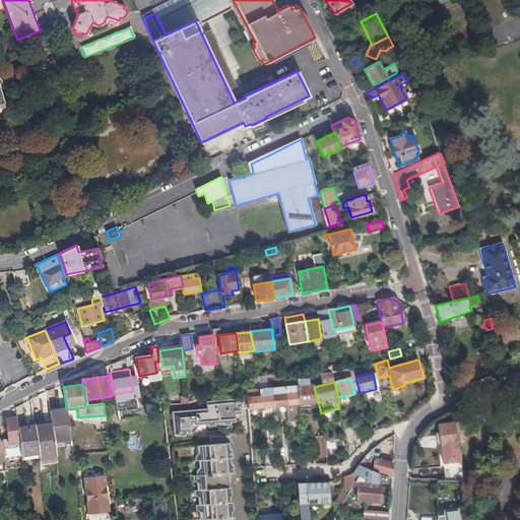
[(314,386),(298,387),(300,404),(318,402),(314,387),(314,386)]
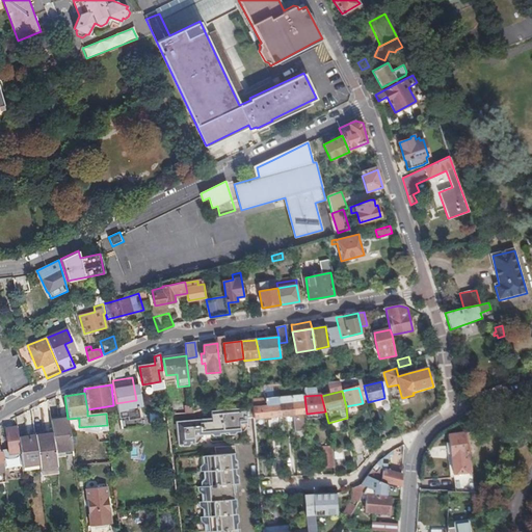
[(304,396),(291,397),(293,415),(307,414),(304,396)]
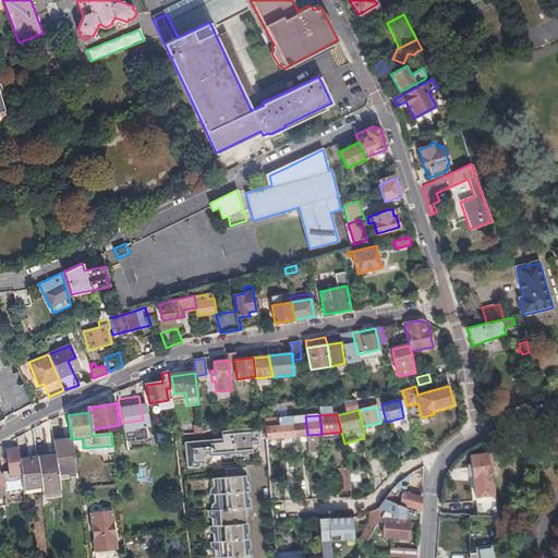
[(294,417),(292,419),(293,437),(307,435),(305,416),(294,417)]
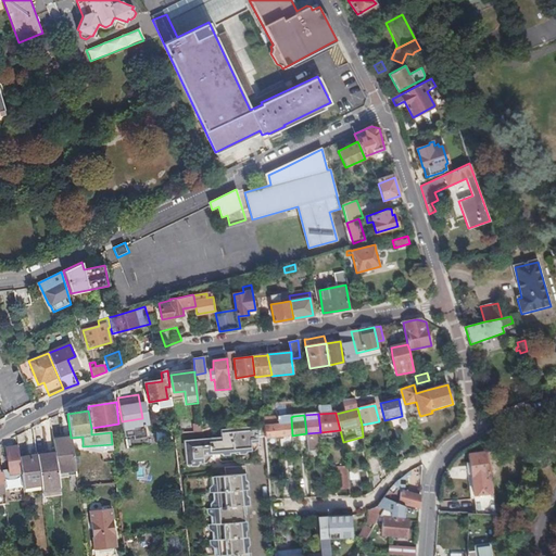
[(291,417),(278,418),(279,437),(292,436),(291,417)]
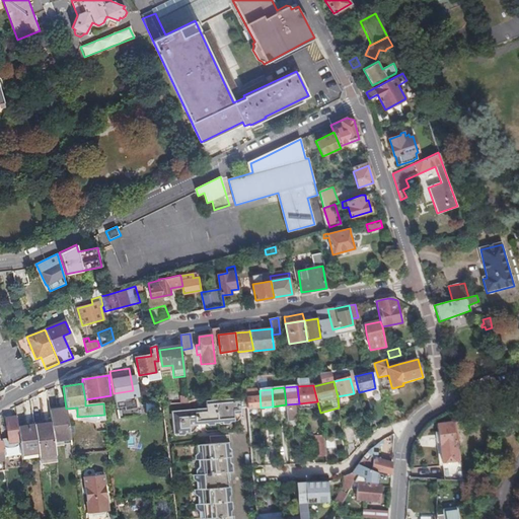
[(246,391),(247,409),(248,409),(261,408),(260,390),(246,391)]
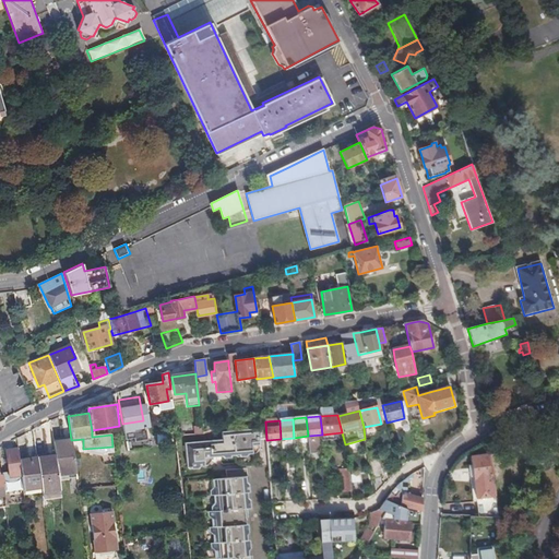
[(258,429),(222,431),(223,439),(186,443),(187,467),(189,470),(199,468),(200,467),(207,466),(212,461),(212,458),(222,456),(224,458),(232,458),(232,455),(235,455),(238,458),(247,456),(248,454),(253,454),(252,445),(260,444),(258,429)]
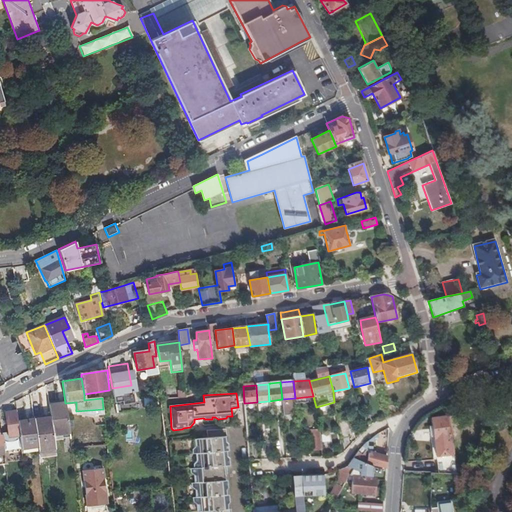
[(291,413),(290,401),(282,401),(282,413),(291,413)]
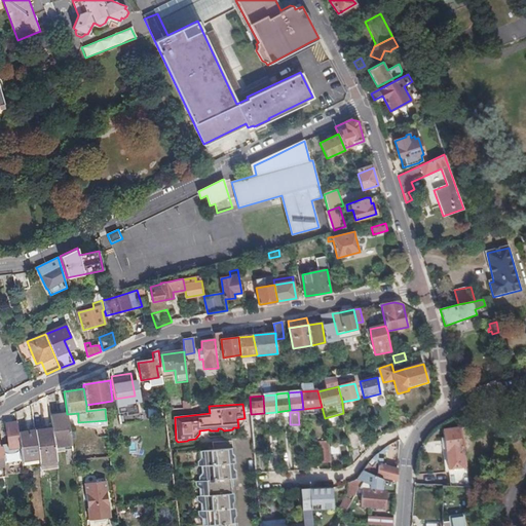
[(8,446),(9,450),(7,450),(9,467),(19,465),(22,461),(19,435),(16,413),(3,421),(3,425),(6,424),(8,446)]
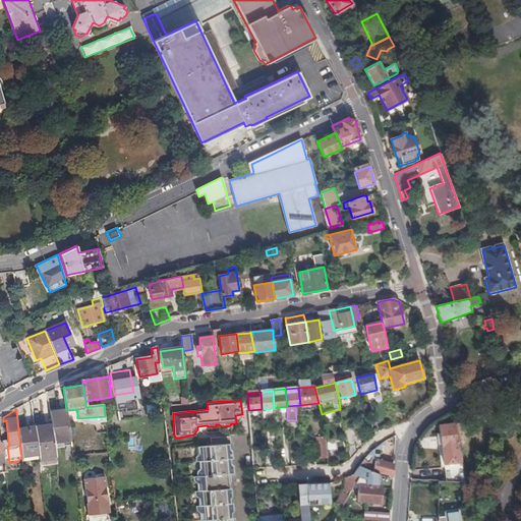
[(50,412),(51,426),(54,447),(55,447),(54,442),(69,440),(69,445),(71,445),(66,410),(50,412)]
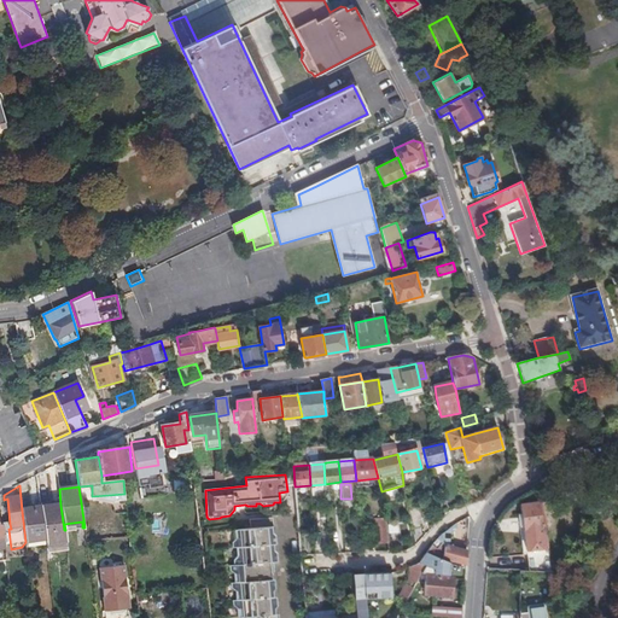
[(31,509),(22,511),(25,542),(45,541),(41,508),(40,497),(30,499),(31,509)]
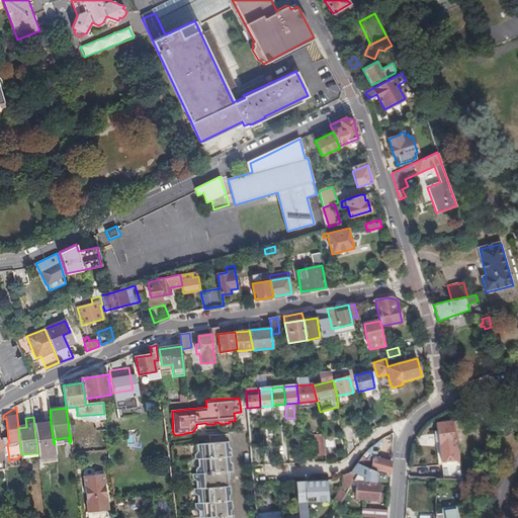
[(451,422),(436,424),(441,463),(443,480),(459,481),(451,422)]
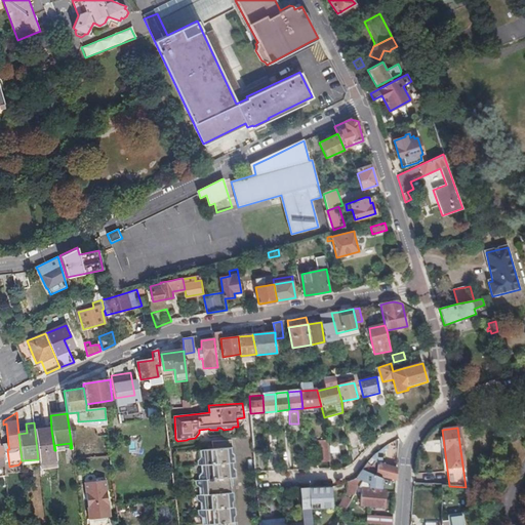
[(51,430),(35,432),(38,459),(39,462),(55,459),(54,450),(51,430)]
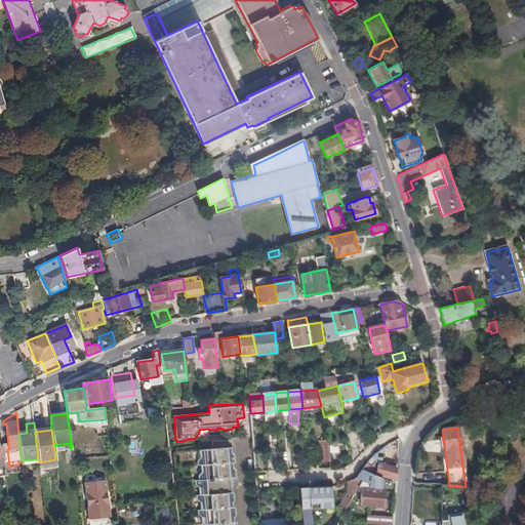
[(357,431),(348,434),(351,450),(361,447),(357,431)]
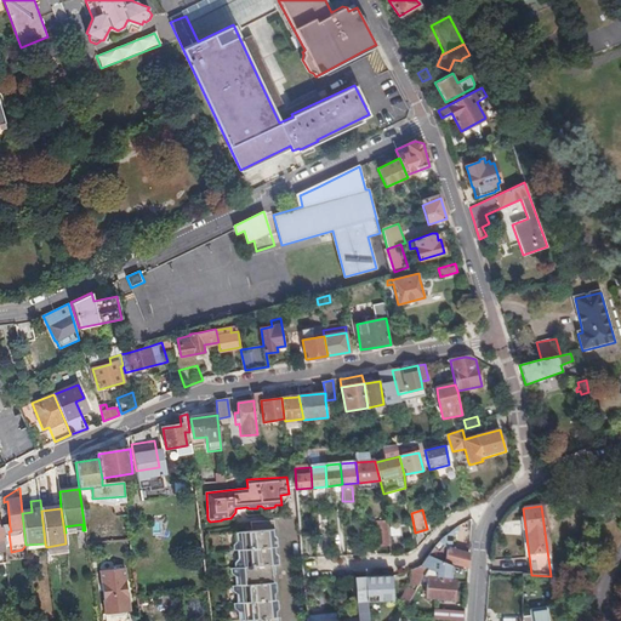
[(279,620),(279,619),(278,619),(278,609),(272,610),(272,605),(278,605),(277,592),(271,593),(271,588),(275,588),(275,575),(269,575),(268,571),(274,570),(274,565),(279,565),(278,560),(273,562),(272,557),(278,557),(277,543),(272,543),(271,540),(277,539),(275,522),(251,524),(252,531),(221,534),(221,535),(235,534),(235,535),(237,535),(238,541),(233,547),(233,551),(237,551),(237,552),(238,552),(238,559),(234,564),(234,569),(229,569),(231,575),(235,577),(235,585),(234,585),(234,586),(231,587),(232,592),(237,596),(238,602),(237,603),(237,604),(232,604),(233,609),(238,613),(239,620),(238,620),(237,620),(244,620),(248,620),(246,620),(279,620)]
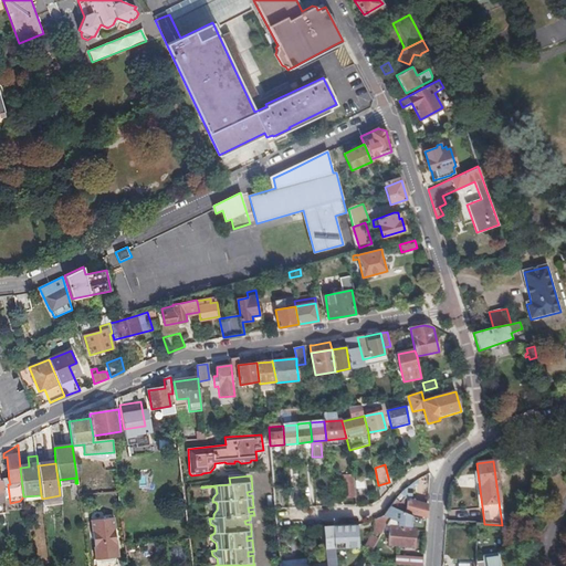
[(343,477),(344,499),(356,499),(354,479),(354,475),(343,477)]
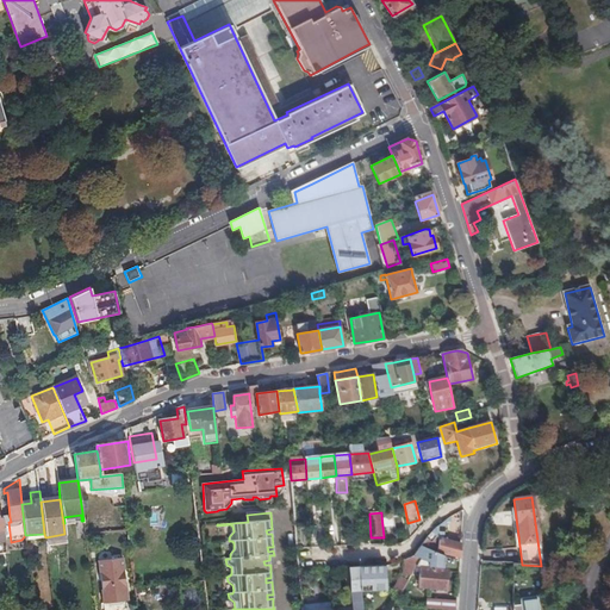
[(392,515),(381,516),(384,537),(396,536),(392,515)]
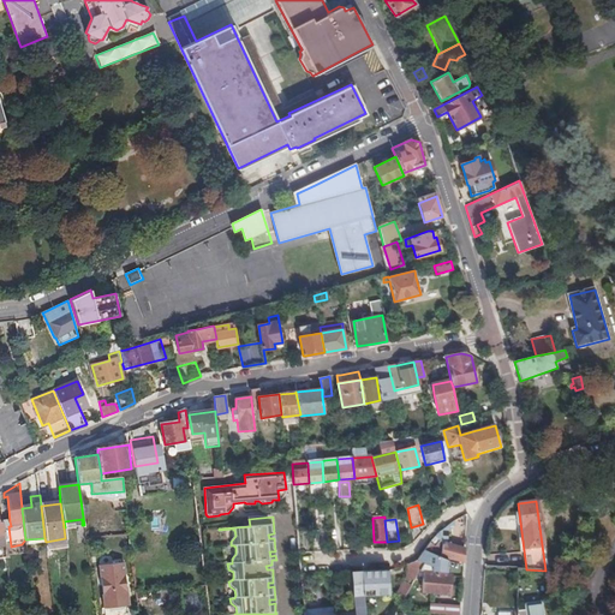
[(451,525),(441,533),(430,543),(436,548),(442,543),(443,543),(446,544),(447,542),(448,542),(451,525)]
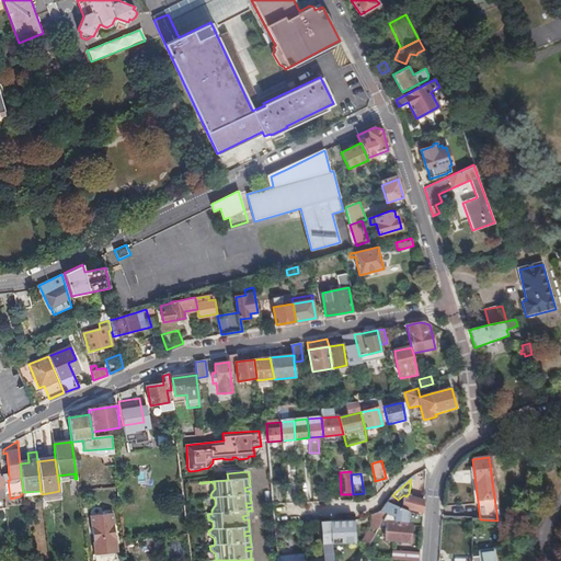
[(398,500),(392,495),(381,512),(387,515),(401,519),(404,508),(403,508),(404,495),(403,495),(398,500)]
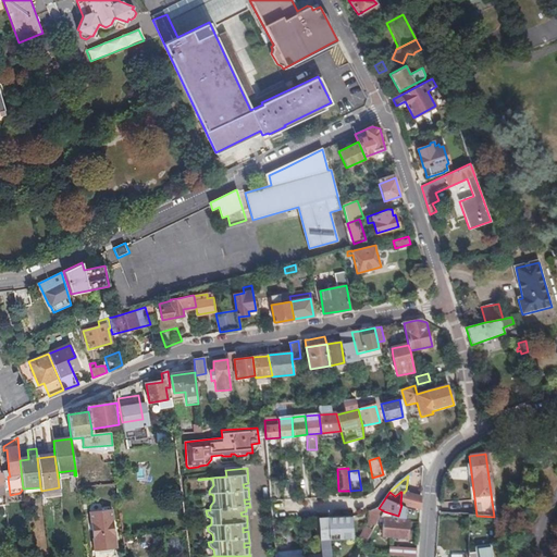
[(401,492),(400,505),(401,505),(420,510),(421,497),(404,493),(401,492)]
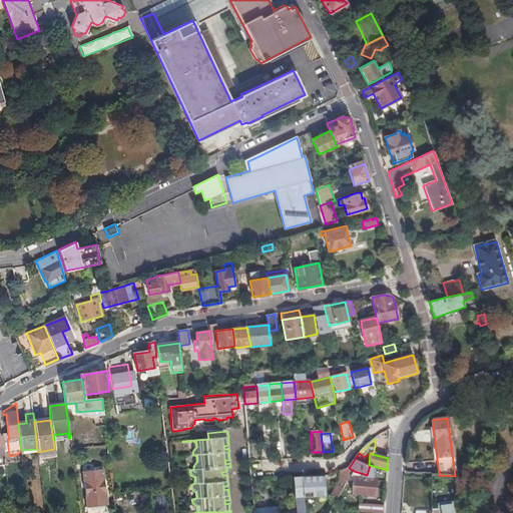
[(93,471),(82,472),(86,508),(89,508),(91,510),(101,509),(103,507),(103,506),(106,506),(102,470),(100,470),(100,468),(92,469),(93,471)]
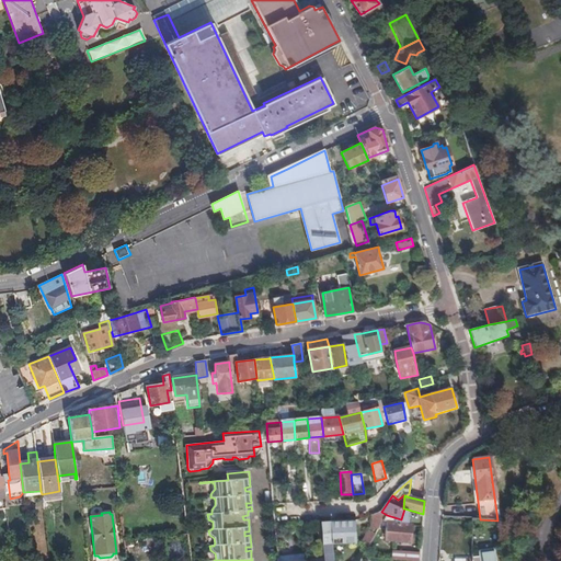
[(373,515),(371,527),(378,530),(378,529),(384,521),(385,519),(387,515),(381,512),(373,515)]
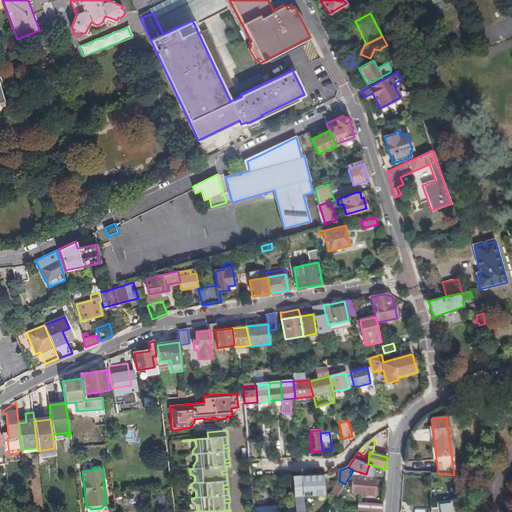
[(342,487),(343,488),(341,490),(344,490),(348,491),(350,475),(345,483),(345,484),(342,487)]
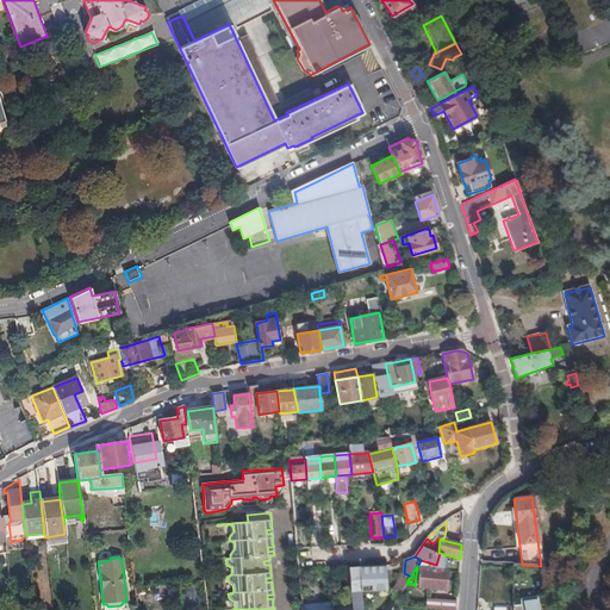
[(419,589),(446,591),(448,571),(449,568),(430,566),(430,568),(422,568),(419,589)]
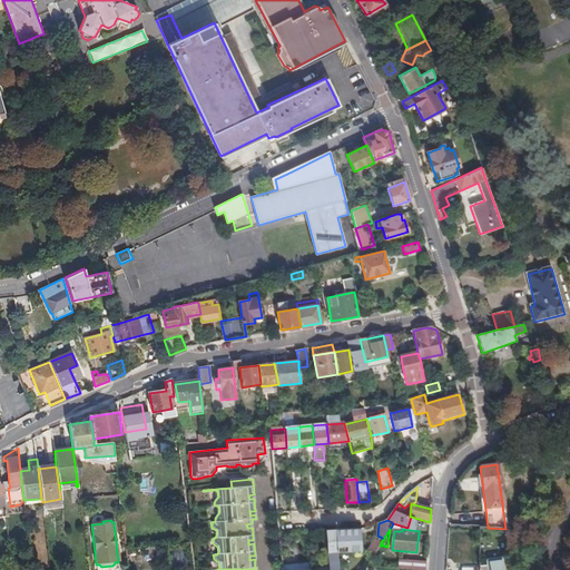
[(360,530),(336,531),(337,553),(361,552),(360,530)]
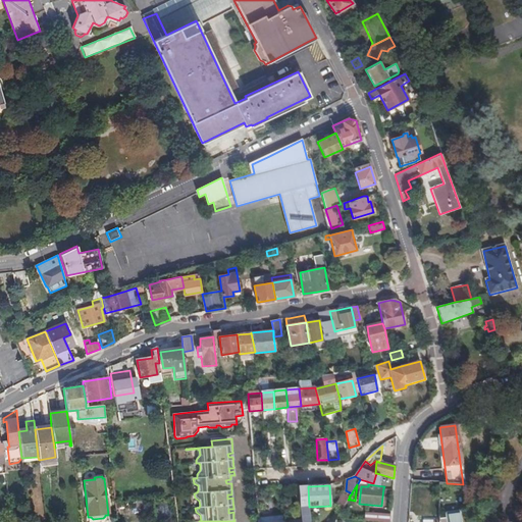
[(305,504),(305,509),(309,509),(309,507),(308,486),(299,486),(300,504),(305,504)]
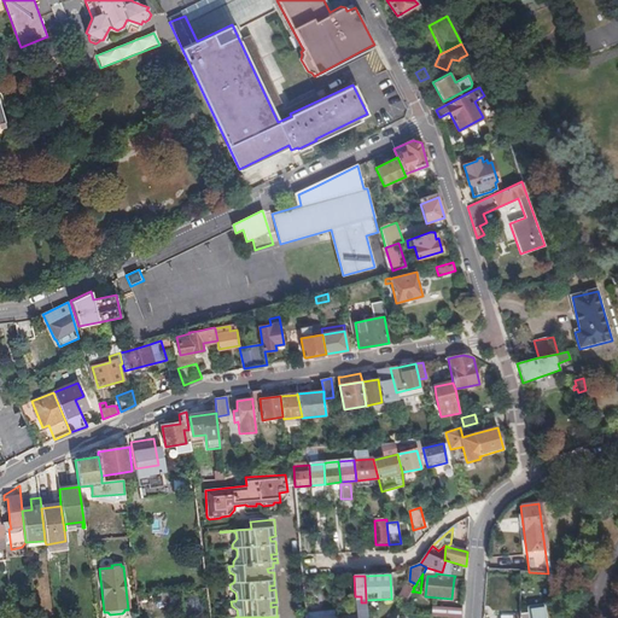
[(407,584),(398,599),(404,602),(406,604),(412,592),(414,589),(413,588),(407,584)]
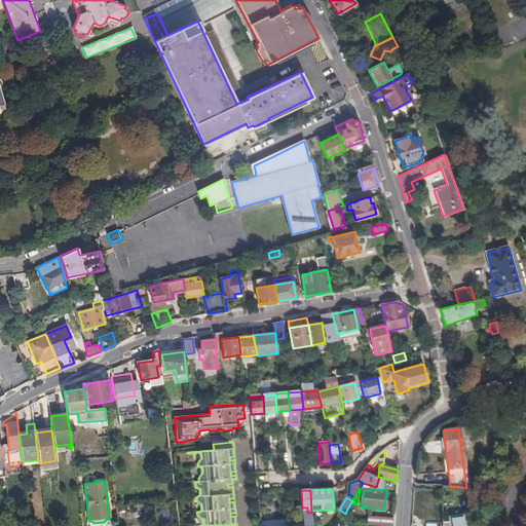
[(350,503),(345,514),(344,513),(343,515),(357,517),(358,504),(353,503),(350,503)]
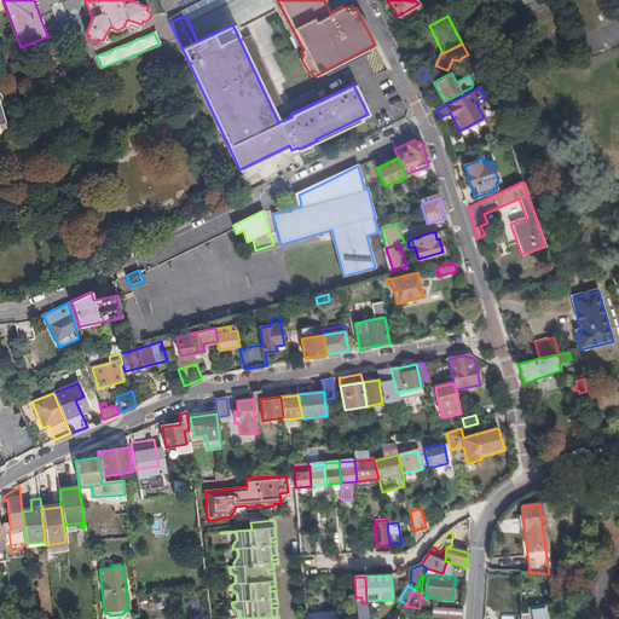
[(463,618),(464,611),(437,608),(435,618),(457,618),(463,618)]
